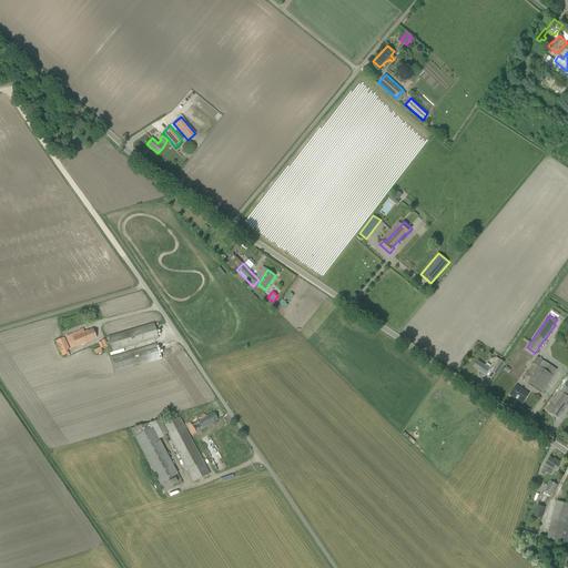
[(108,337),(110,342),(110,344),(112,352),(159,338),(154,323),(108,337)]
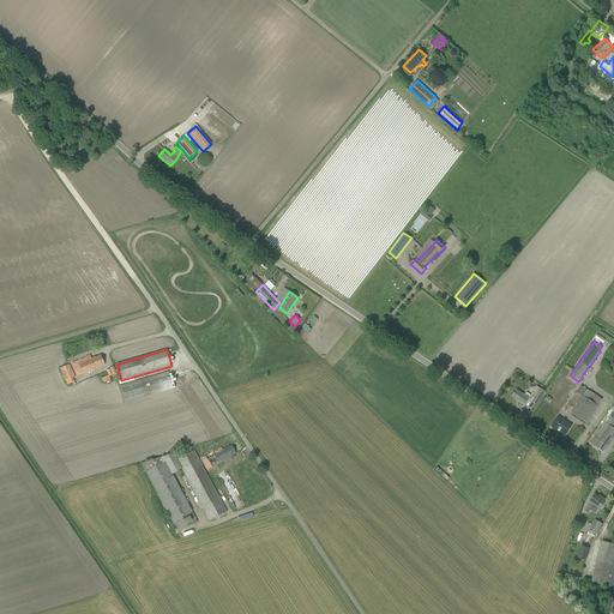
[(91,359),(90,355),(85,357),(71,363),(77,377),(83,374),(104,365),(101,356),(96,357),(91,359)]
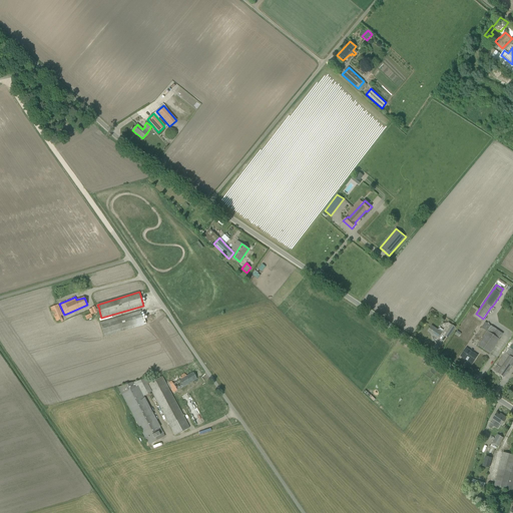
[(63,316),(58,305),(50,308),(56,322),(63,320),(61,316),(63,316)]
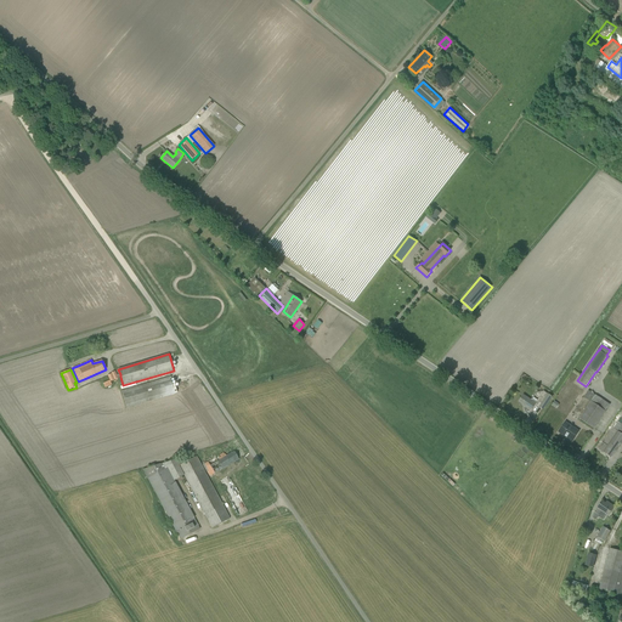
[(171,379),(170,378),(122,393),(126,408),(175,394),(170,379),(171,379)]
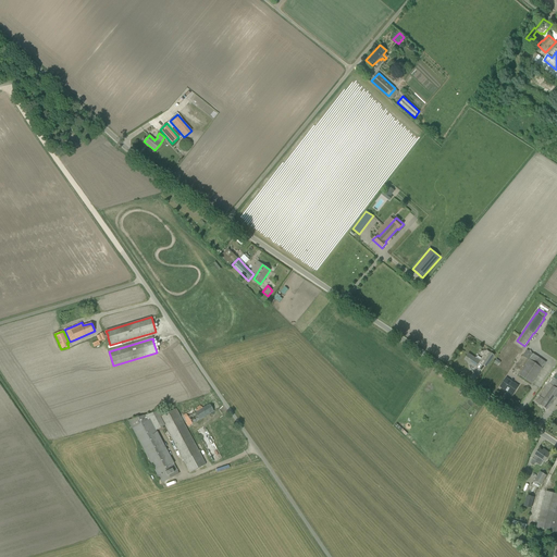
[(527,350),(512,371),(514,371),(532,384),(546,363),(533,355),(527,350)]
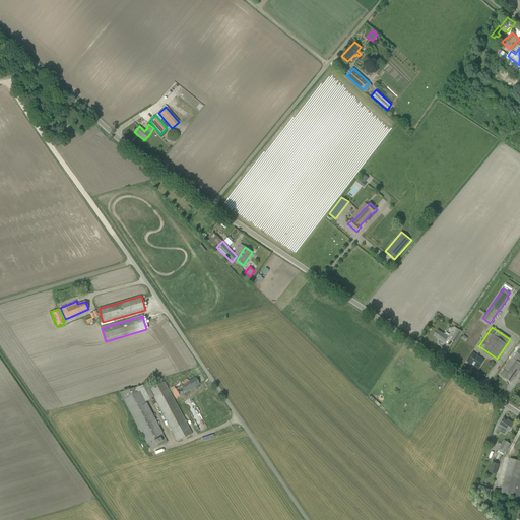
[(458,329),(451,340),(454,342),(461,332),(458,329)]
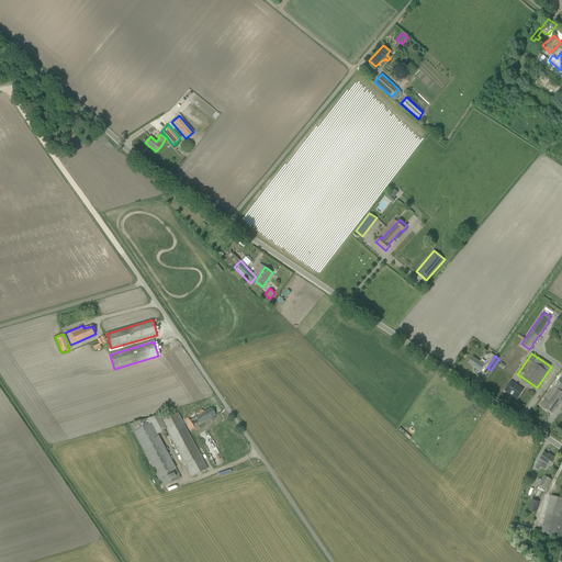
[(473,357),(469,363),(474,367),(474,368),(480,371),(484,364),(473,357)]
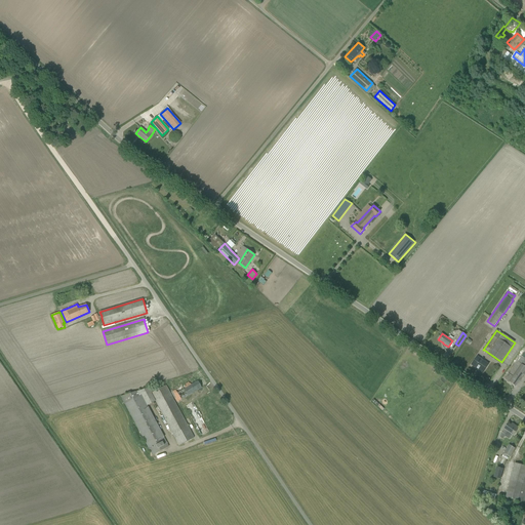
[(488,364),(477,357),(472,364),(479,369),(479,370),(483,373),(488,364)]
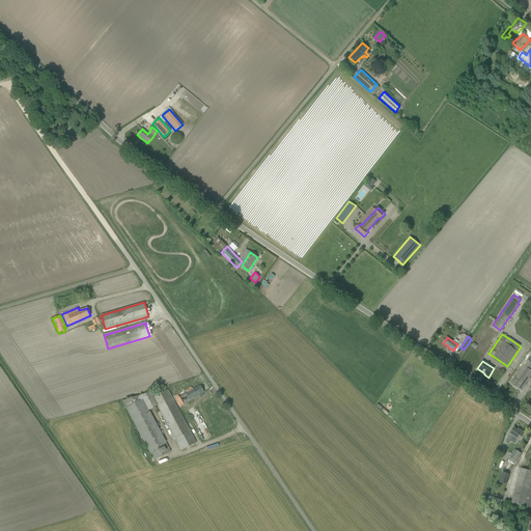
[(530,363),(528,361),(516,375),(514,379),(519,381),(514,386),(522,391),(530,376),(530,363)]
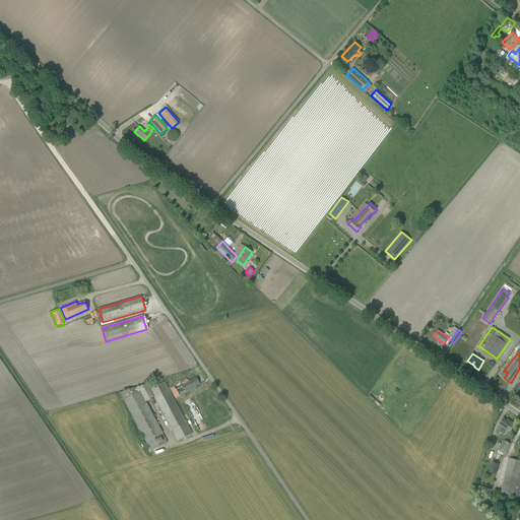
[(176,398),(200,384),(196,378),(189,381),(187,379),(170,389),(176,398)]
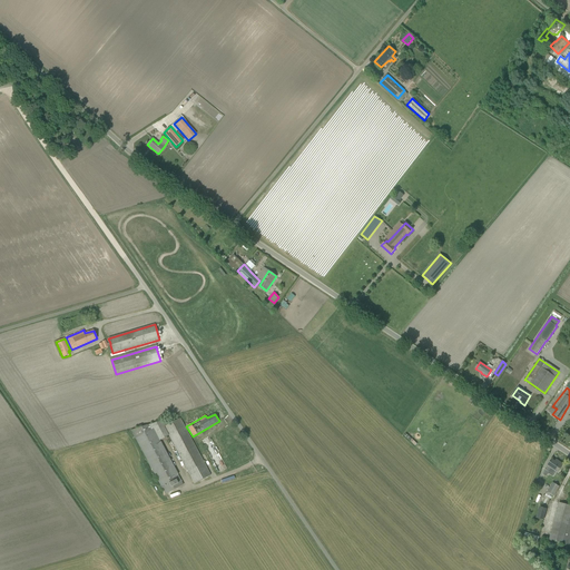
[(159,441),(168,436),(195,484),(210,475),(180,418),(166,425),(163,421),(150,424),(159,441)]
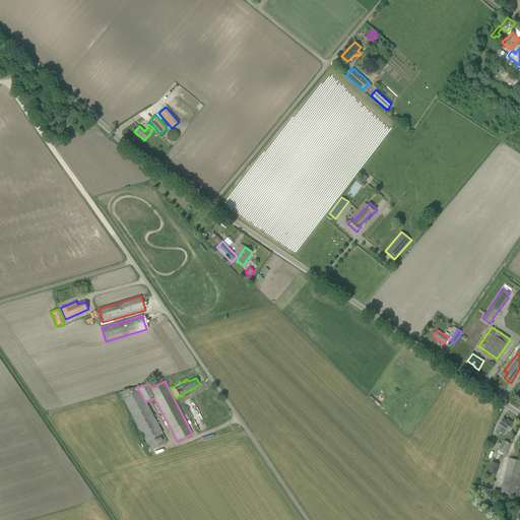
[(167,443),(145,402),(137,387),(120,393),(150,451),(167,443)]
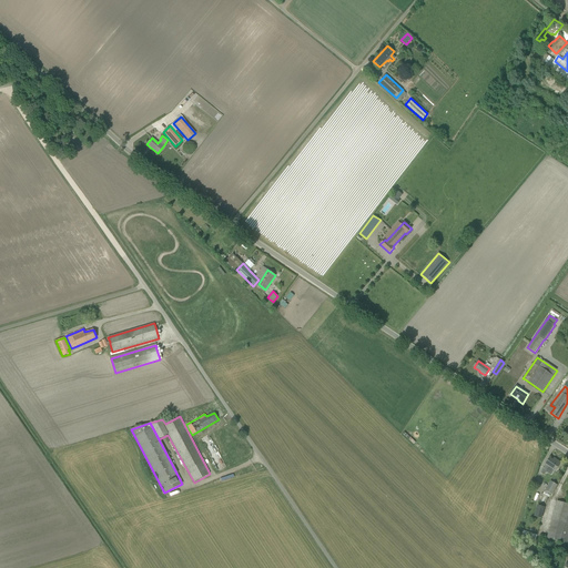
[(553,460),(550,458),(546,464),(544,468),(546,470),(550,473),(553,470),(556,472),(561,463),(555,458),(553,460)]
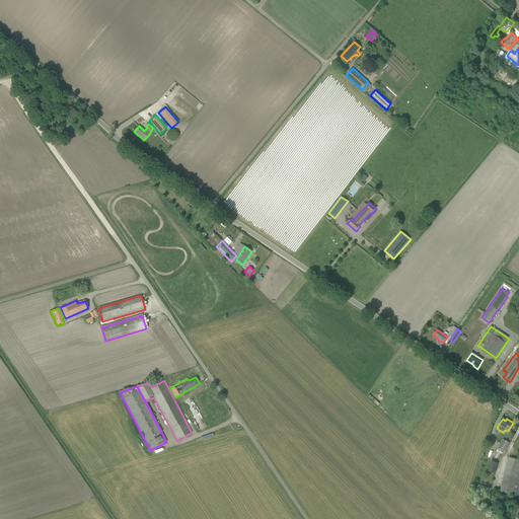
[(504,451),(509,443),(504,440),(499,448),(504,451)]
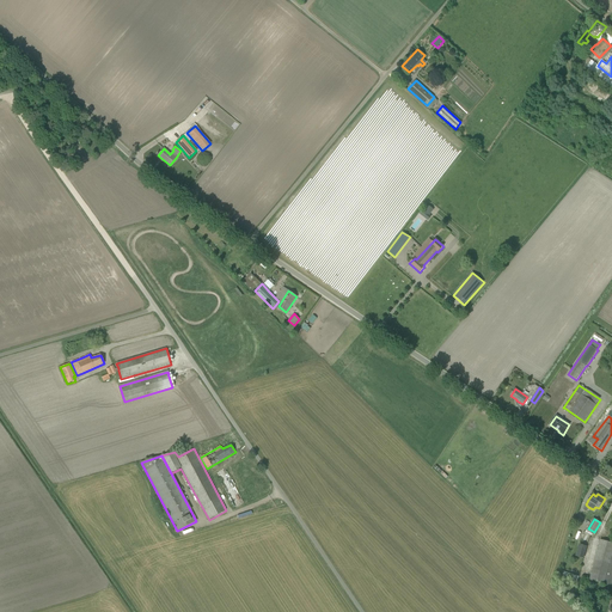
[(611,543),(600,539),(589,580),(611,586),(611,543)]
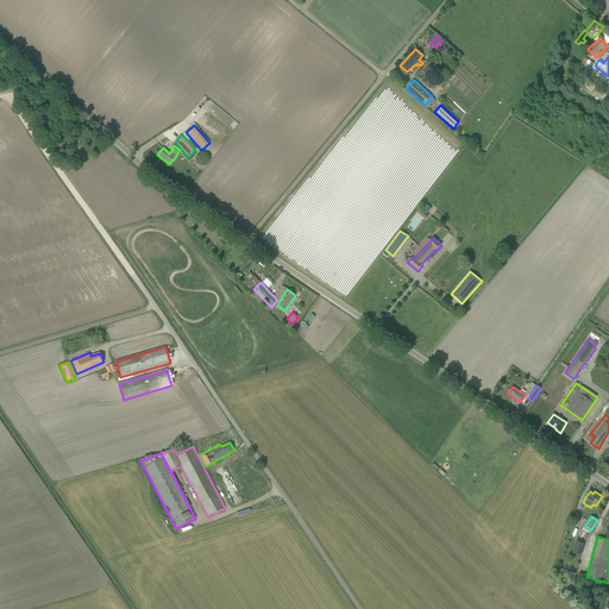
[(581,556),(583,547),(575,545),(572,553),(581,556)]
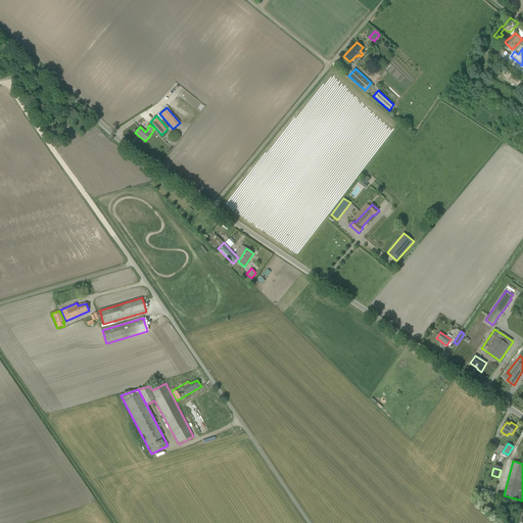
[(492,497),(494,491),(481,488),(480,493),(492,497)]
